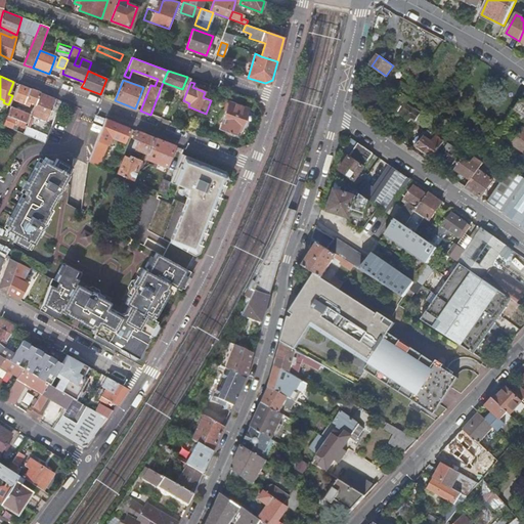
[(396,101),(402,93),(387,83),(381,91),(396,101)]
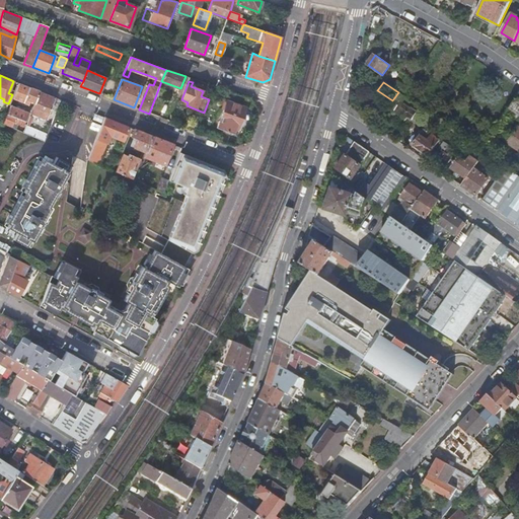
[(402,93),(405,88),(397,82),(393,87),(402,93)]
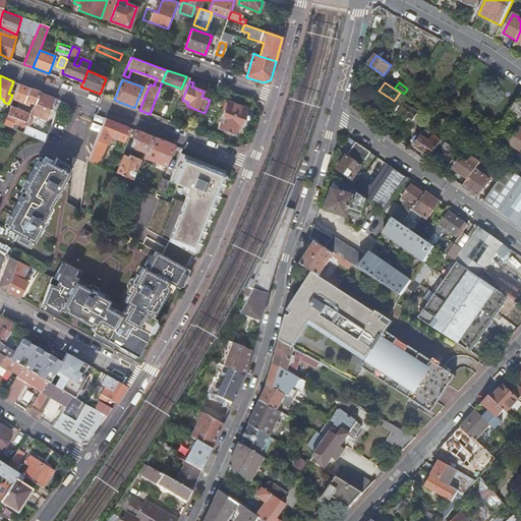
[(35,104),(40,92),(19,83),(13,99),(29,105),(30,101),(35,104)]
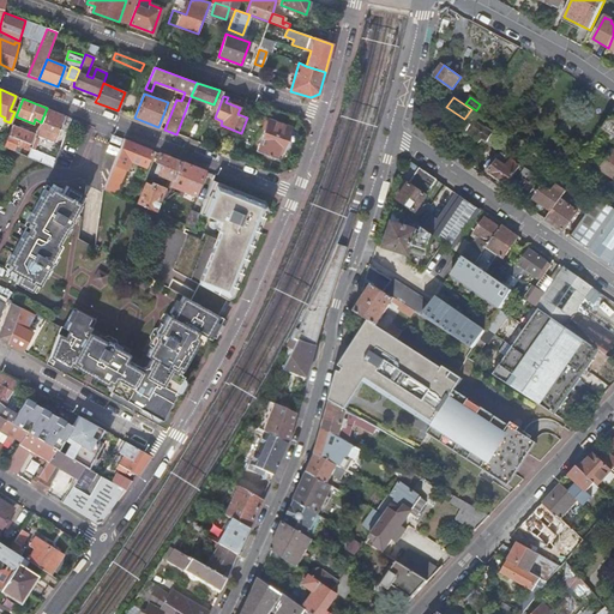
[(55,142),(66,115),(47,108),(41,122),(36,133),(38,137),(44,138),(46,137),(55,142)]
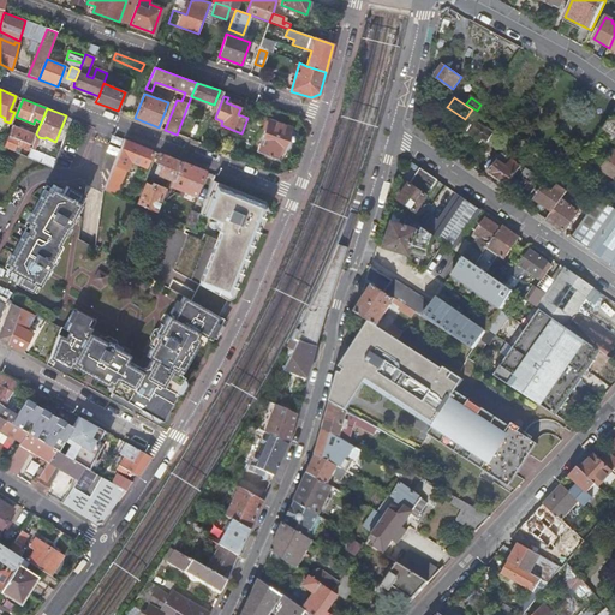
[(479,115),(477,113),(472,109),(465,119),(459,129),(477,141),(479,137),(488,143),(494,133),(476,120),(479,115)]
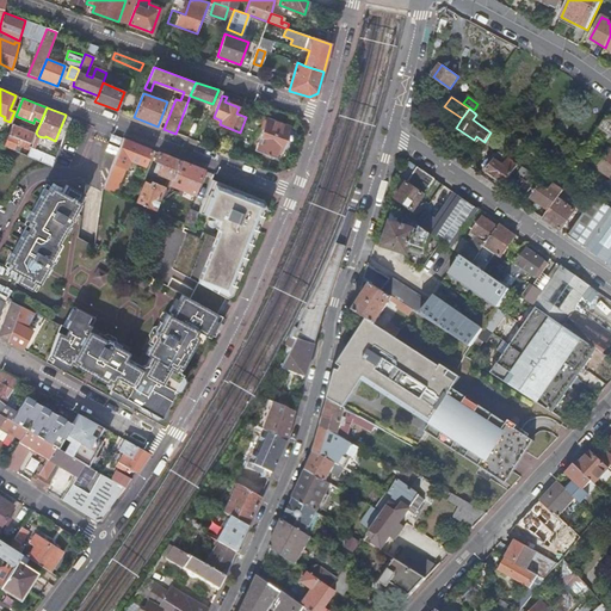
[(610,117),(609,116),(600,128),(608,133),(610,135),(610,117)]
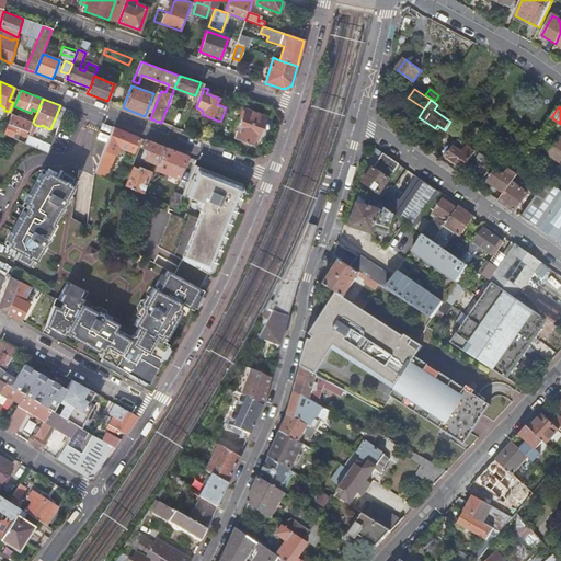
[(265,117),(245,110),(238,133),(237,132),(235,139),(252,146),(255,138),(258,139),(265,117)]
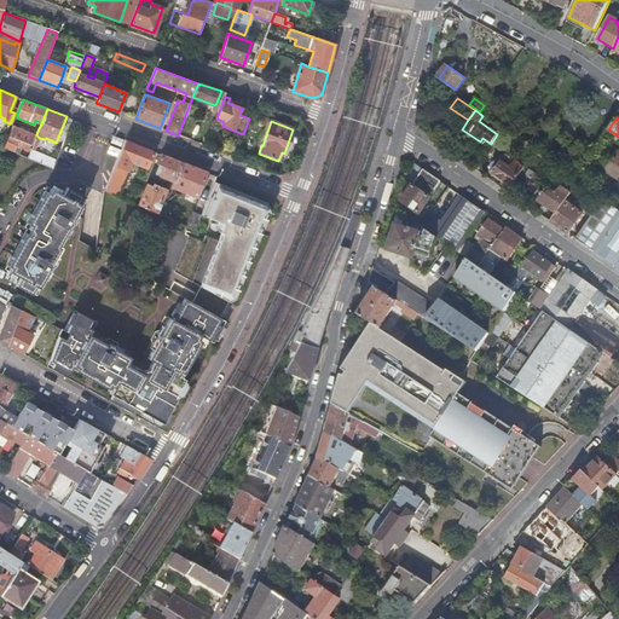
[(4,146),(12,150),(15,144),(28,149),(34,134),(12,126),(4,146)]
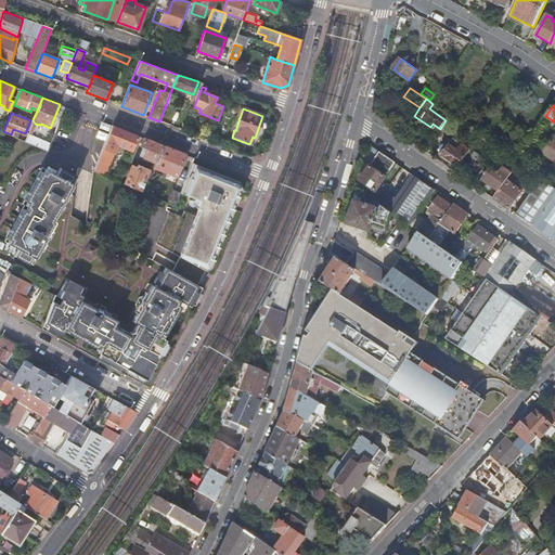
[(451,132),(459,121),(451,116),(443,127),(451,132)]
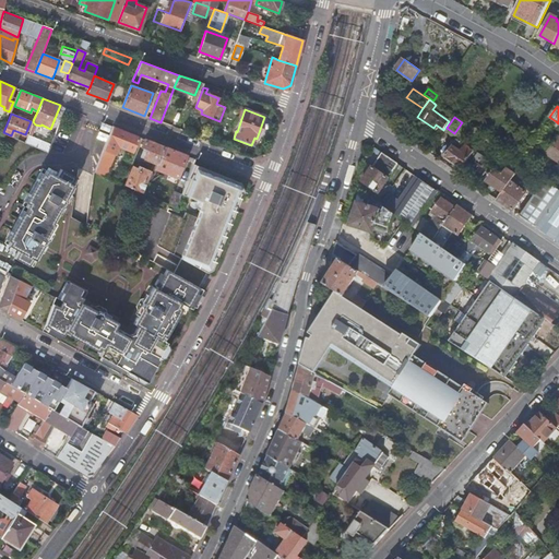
[(468,127),(462,122),(454,133),(461,139),(468,127)]
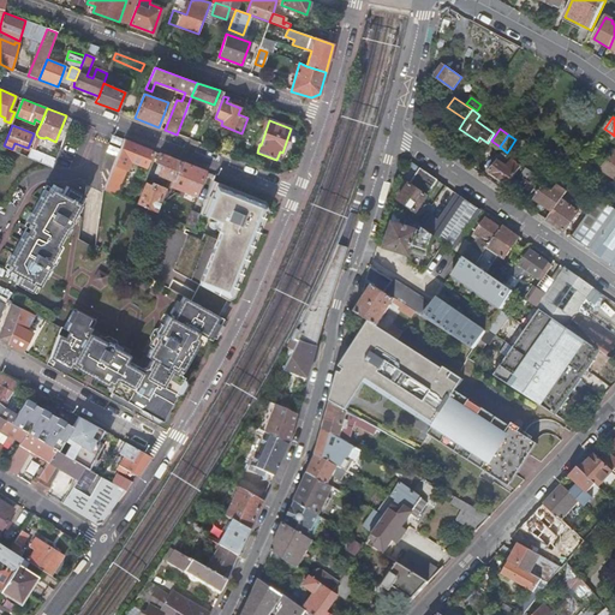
[(147,167),(153,150),(125,139),(123,144),(105,190),(117,195),(131,161),(147,167)]
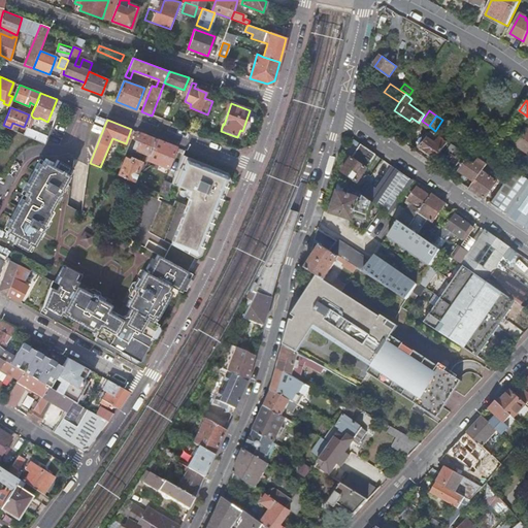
[(24,134),(44,143),(47,136),(27,127),(24,134)]
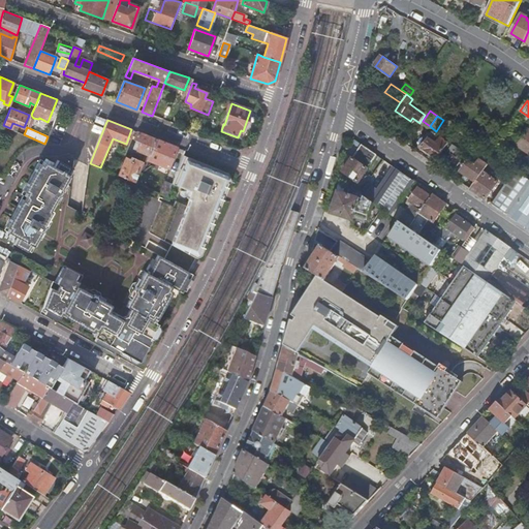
[(528,153),(528,129),(528,130),(518,147),(528,153)]
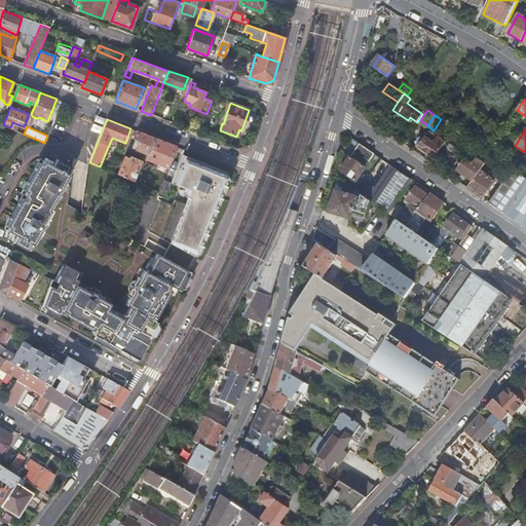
[(155,138),(137,130),(134,139),(135,140),(132,148),(145,153),(142,159),(146,160),(146,159),(155,138)]
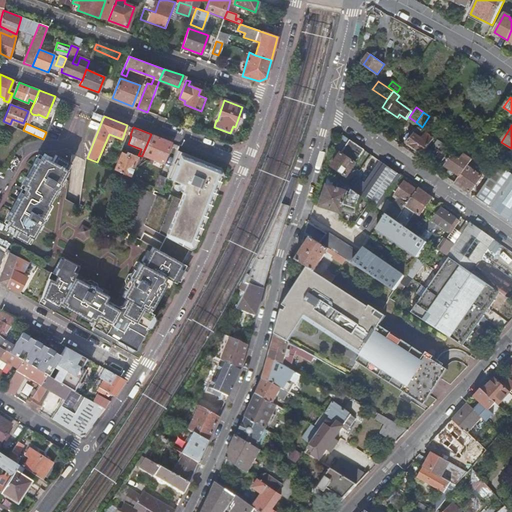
[(425,154),(435,139),(427,133),(423,140),(415,134),(409,143),(425,154)]
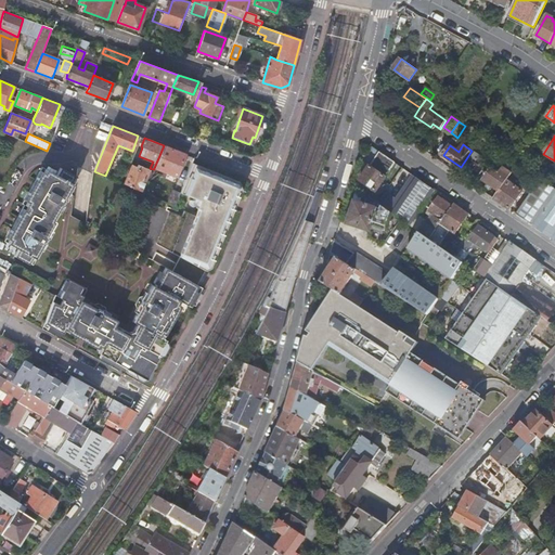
[(175,182),(185,154),(164,145),(154,168),(167,173),(166,178),(175,182)]
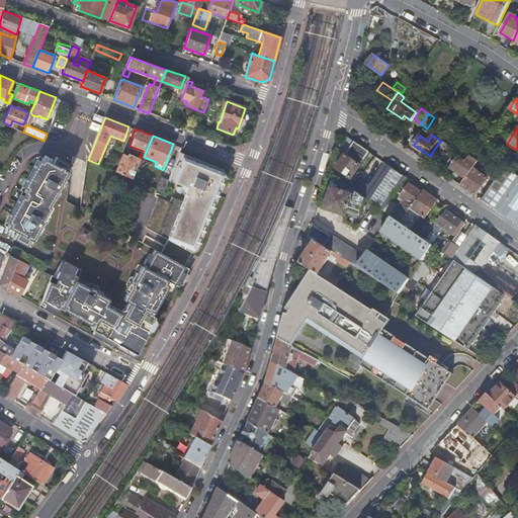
[(446,166),(455,151),(447,146),(449,143),(447,141),(445,144),(441,141),(431,156),(446,166)]
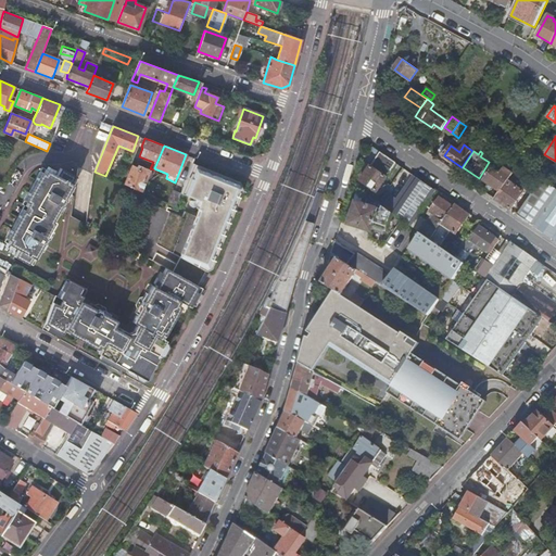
[(376,192),(396,164),(380,153),(361,181),(376,192)]
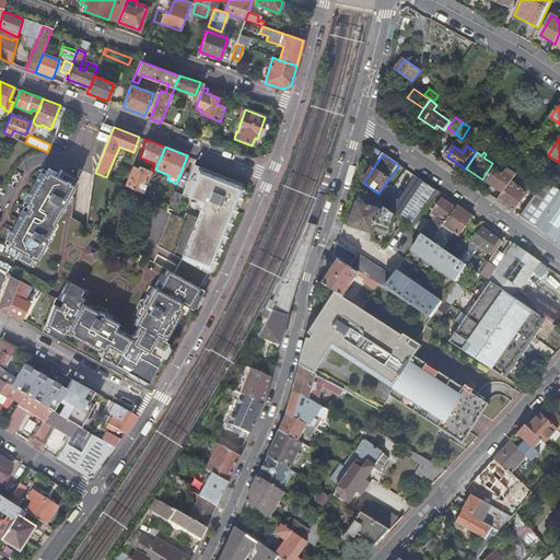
[(529,160),(524,155),(520,162),(523,165),(525,166),(529,160)]
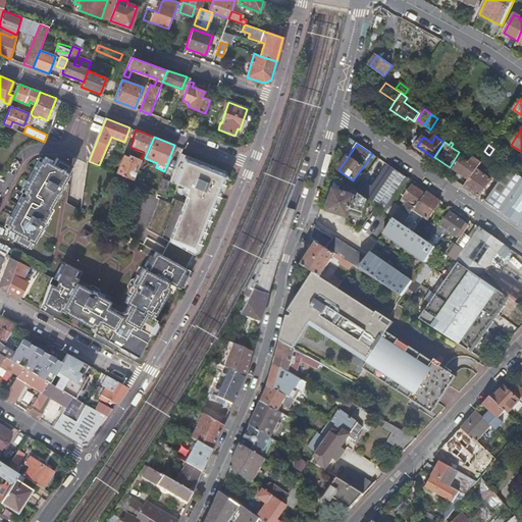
[(500,162),(505,154),(498,149),(492,157),(500,162)]
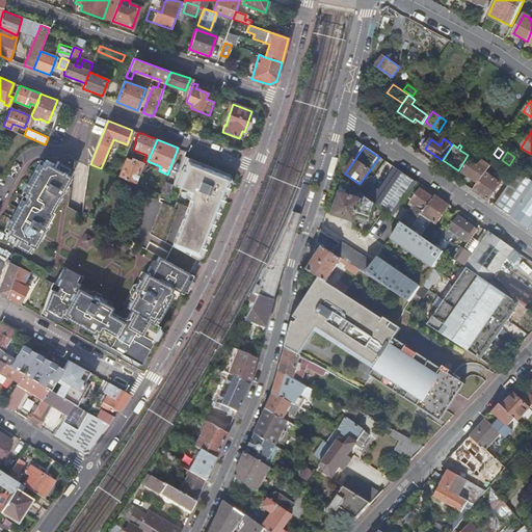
[(185,156),(174,185),(191,192),(188,200),(190,201),(188,207),(177,203),(175,208),(162,203),(152,227),(185,245),(201,255),(202,254),(228,188),(231,181),(229,176),(221,173),(196,162),(196,161),(185,156)]
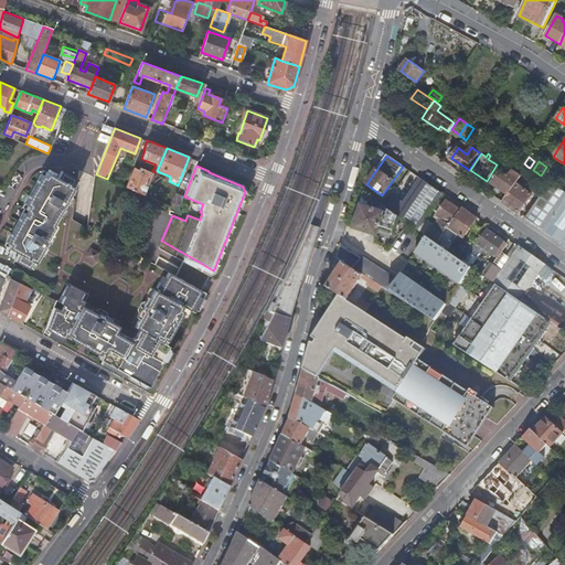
[(126,188),(142,194),(150,173),(140,169),(139,171),(134,169),(126,188)]
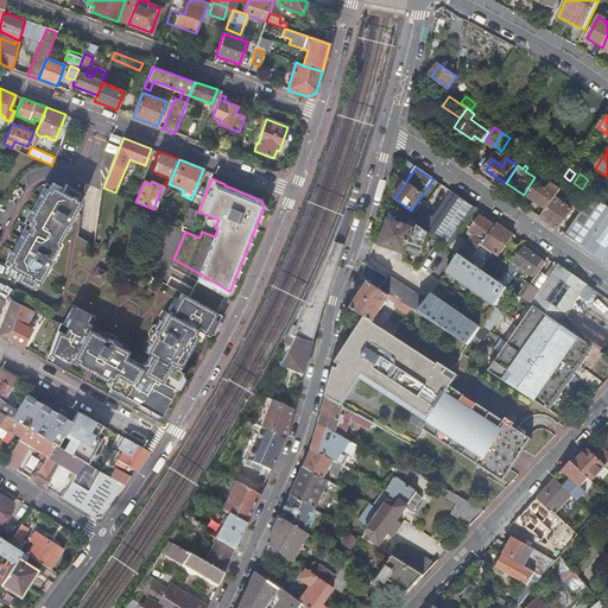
[(584,207),(591,196),(582,189),(574,183),(572,182),(570,187),(568,190),(578,197),(576,202),(584,207)]
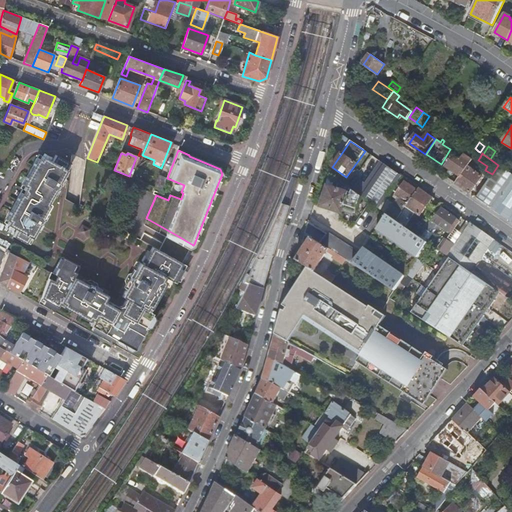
[(68,162),(55,155),(51,161),(39,154),(33,165),(38,168),(32,180),(27,177),(20,188),(23,189),(17,200),(22,203),(15,214),(10,211),(4,222),(17,229),(13,236),(26,243),(30,236),(31,237),(39,224),(42,223),(43,220),(42,217),(50,204),(48,202),(55,189),(58,188),(59,186),(58,183),(66,169),(64,168),(68,162)]
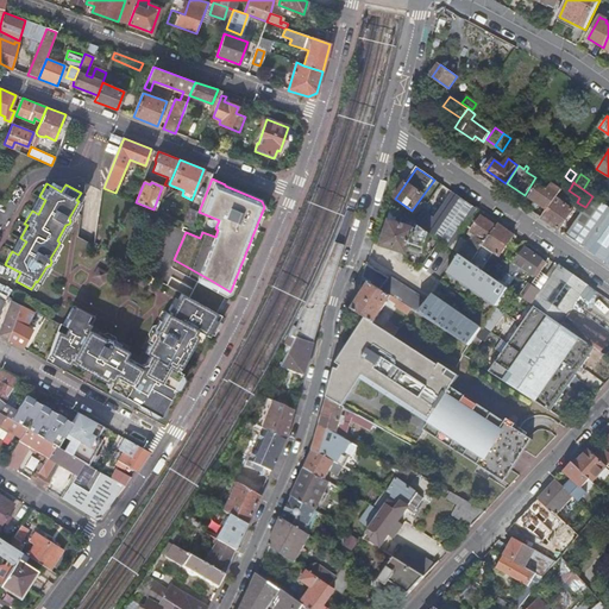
[(253,195),(225,184),(225,186),(253,198),(253,195)]
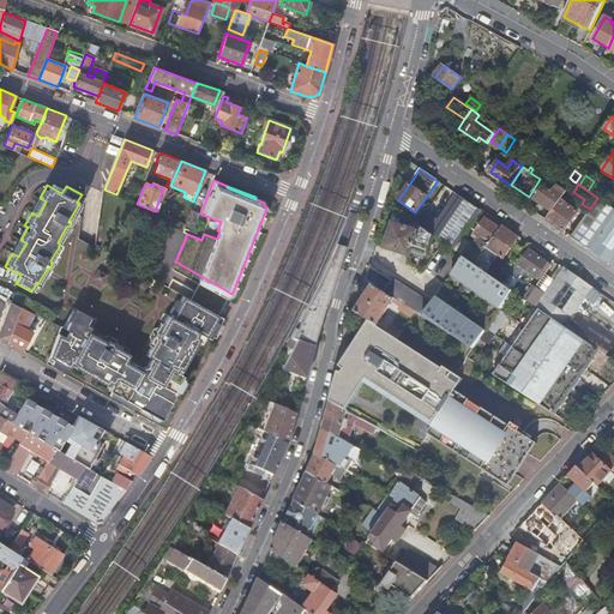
[(534,199),(553,212),(560,200),(564,196),(554,188),(552,192),(543,186),(534,199)]
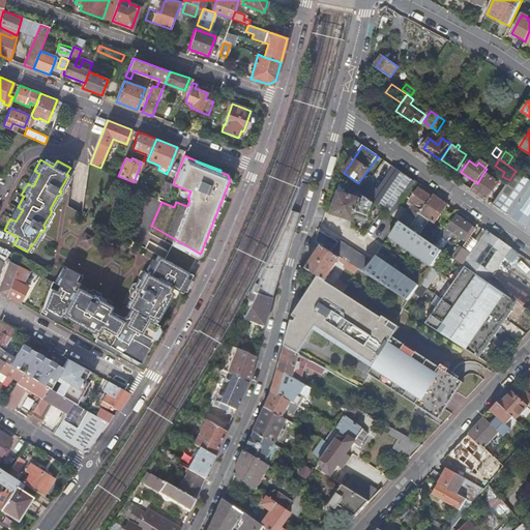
[(314,165),(308,164),(304,174),(298,192),(285,224),(271,253),(264,266),(270,268),(268,278),(262,275),(253,294),(256,295),(271,299),(280,271),(293,229),(308,180),(314,165)]
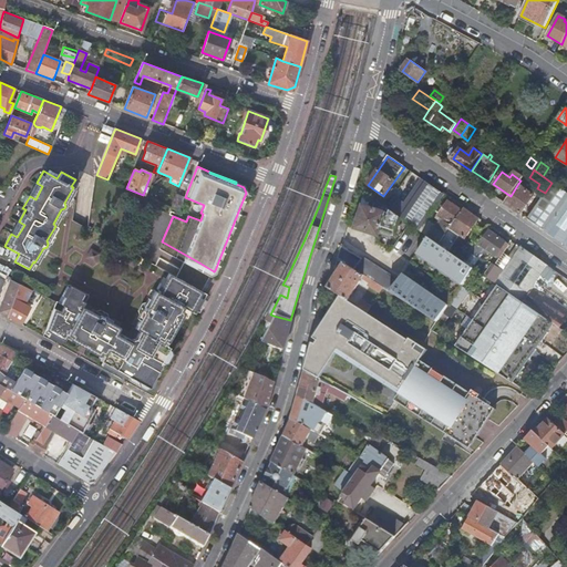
[(420,232),(445,195),(421,179),(403,206),(397,200),(390,210),(401,218),(414,227),(420,232)]
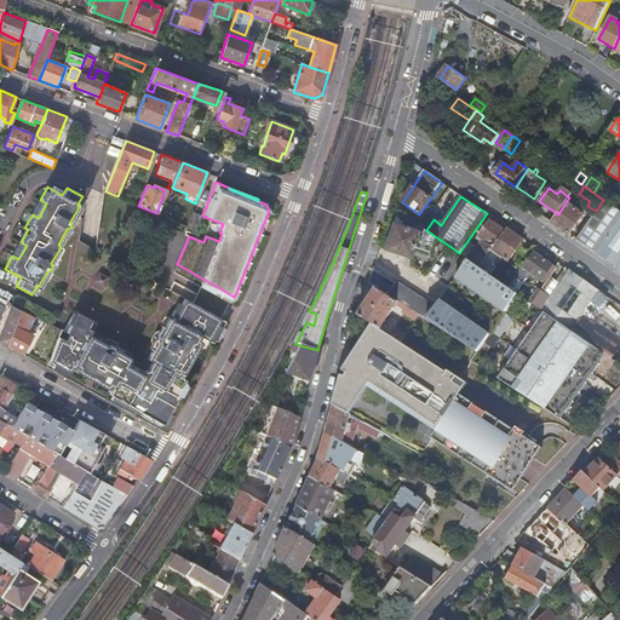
[(168,197),(164,210),(168,212),(173,199),(168,197)]
